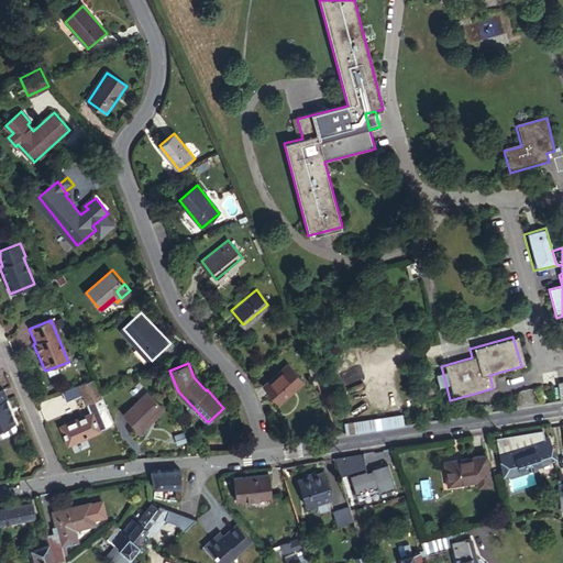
[(302,381),(286,363),(262,387),(278,405),(302,381)]
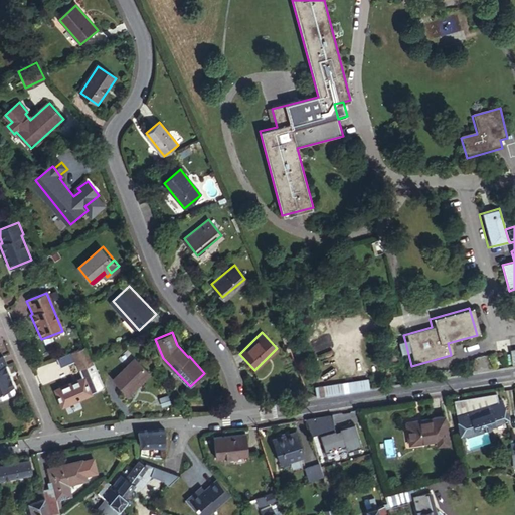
[(398,357),(408,354),(405,342),(395,345),(398,357)]
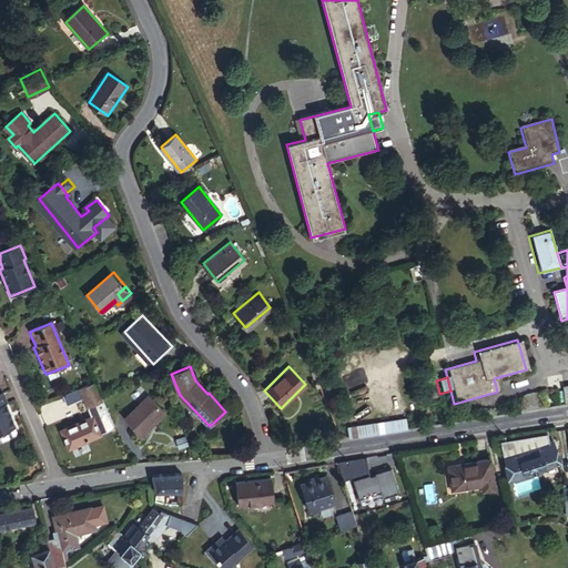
[(94,381),(79,387),(80,391),(88,408),(95,405),(100,415),(107,432),(115,427),(94,381)]
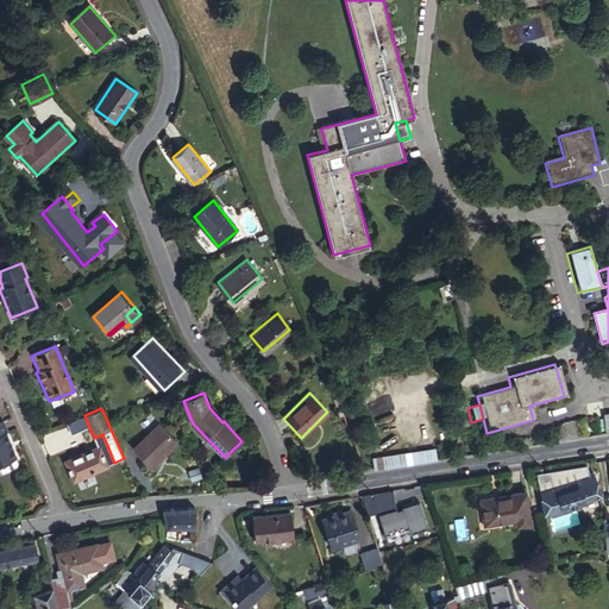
[(85,415),(67,424),(68,426),(86,419),(85,415)]
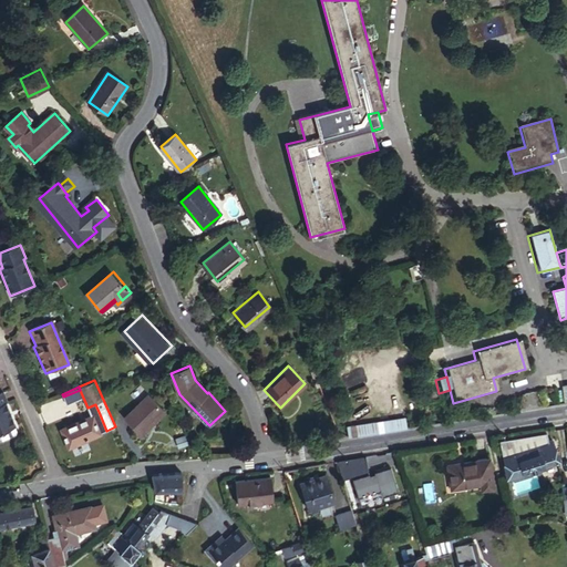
[(8,400),(2,390),(0,391),(0,431),(16,425),(16,424),(6,401),(8,400)]
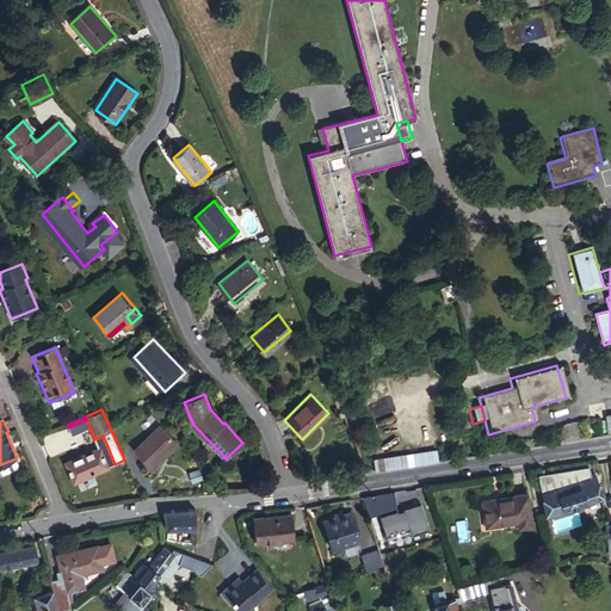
[(177,439),(162,423),(134,448),(148,464),(177,439)]
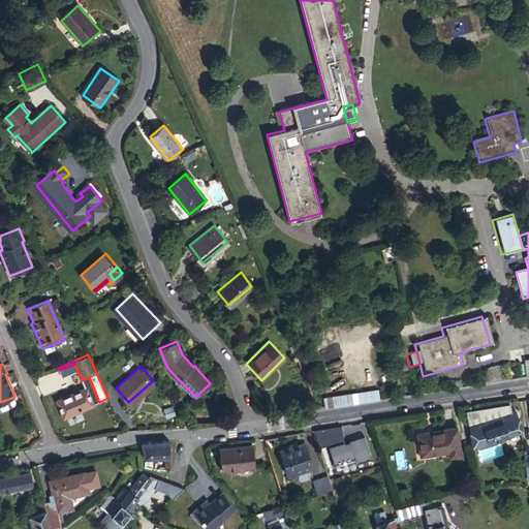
[(93,386),(87,389),(93,404),(99,402),(93,386)]
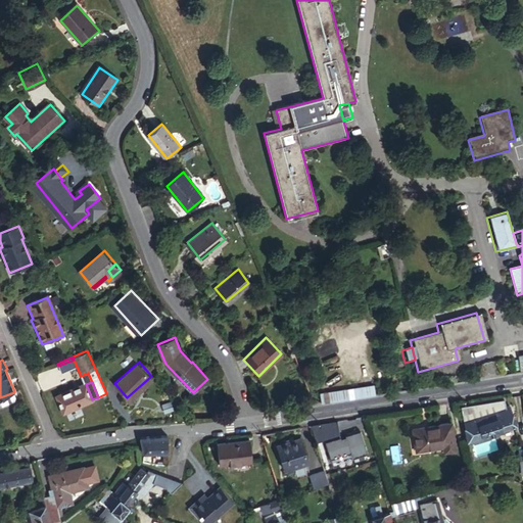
[(86,384),(86,383),(55,396),(62,413),(92,400),(92,399),(86,384)]
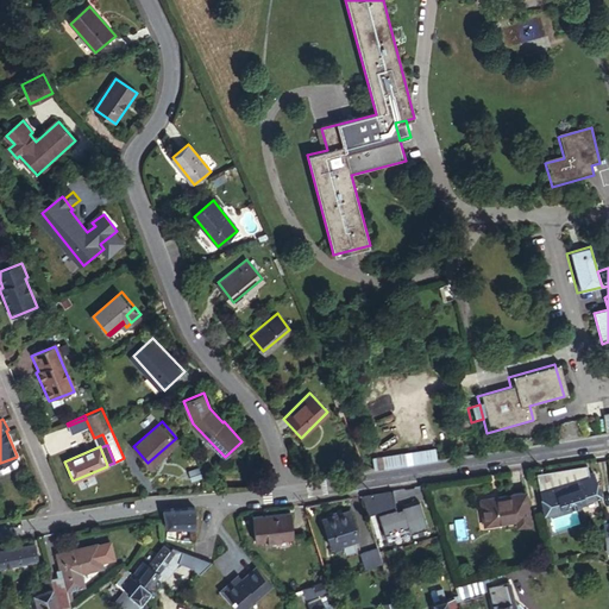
[(375,469),(437,459),(435,450),(374,459),(375,469)]
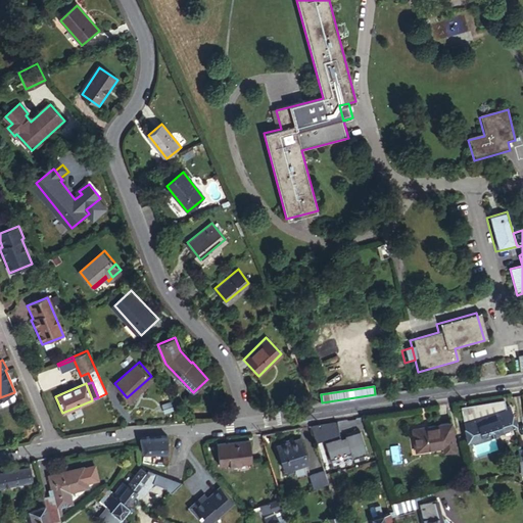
[(14,392),(0,397),(0,407),(15,400),(16,397),(14,392)]
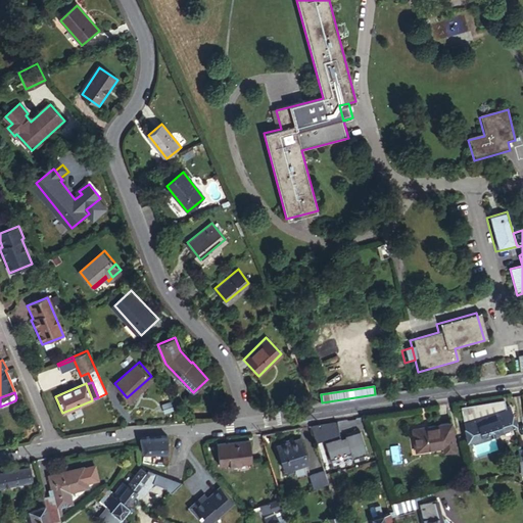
[(505,400),(459,409),(460,417),(461,420),(461,423),(479,417),(494,413),(492,408),(506,405),(505,400)]
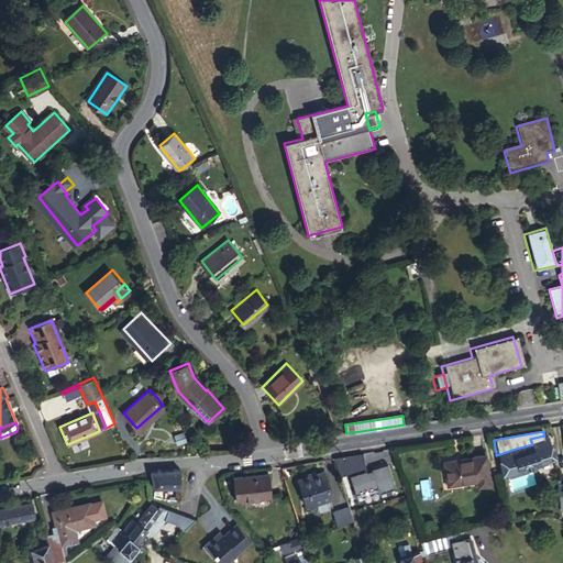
[(544,440),(544,435),(530,439),(532,444),(533,448),(538,446),(551,443),(550,439),(544,440)]
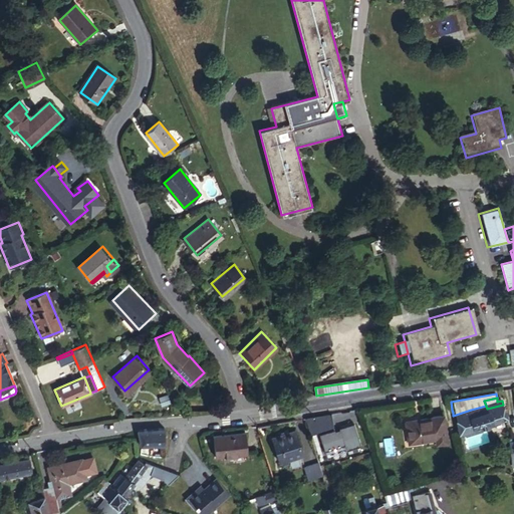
[(184,412),(183,403),(174,404),(175,412),(184,412)]
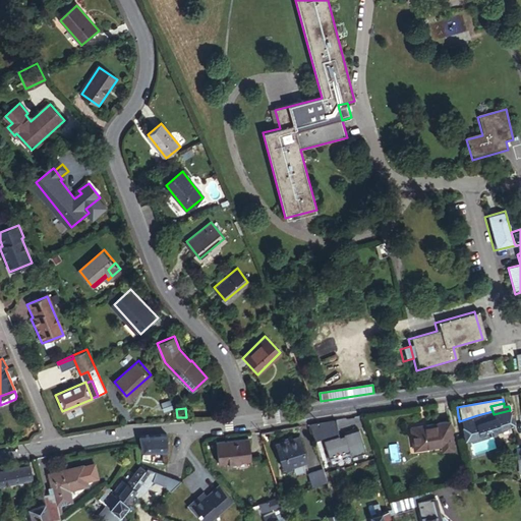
[(510,410),(498,413),(502,428),(514,425),(510,410)]
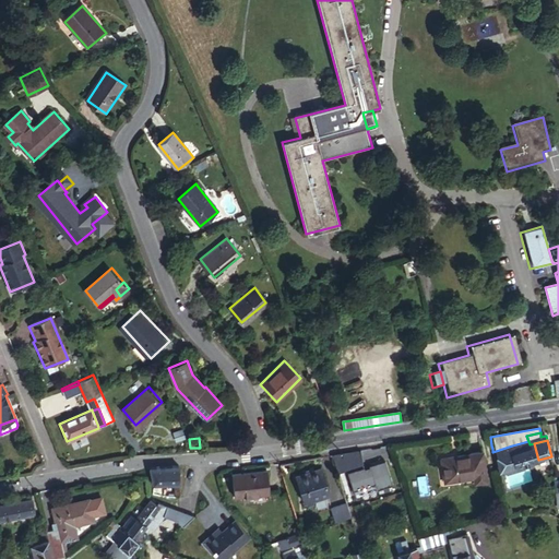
[(538,460),(534,443),(530,444),(528,441),(512,445),(519,466),(538,460)]
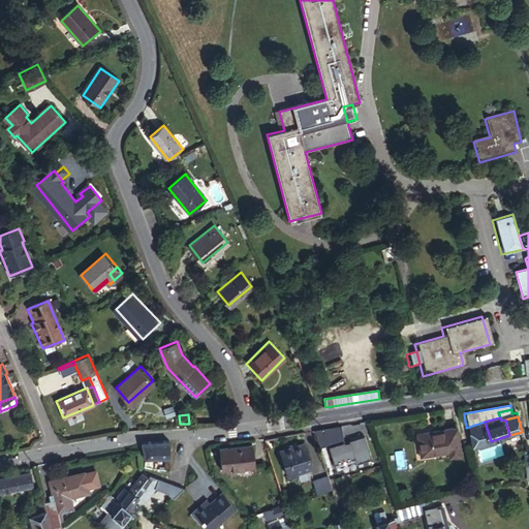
[(365,443),(372,441),(366,423),(365,418),(358,421),(365,443)]
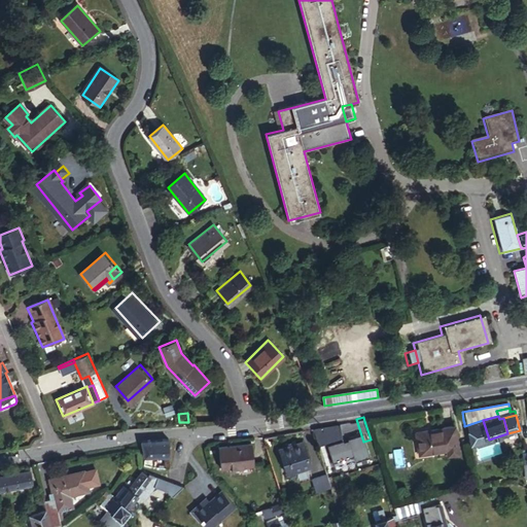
[(464,426),(470,445),(489,440),(483,420),(464,426)]
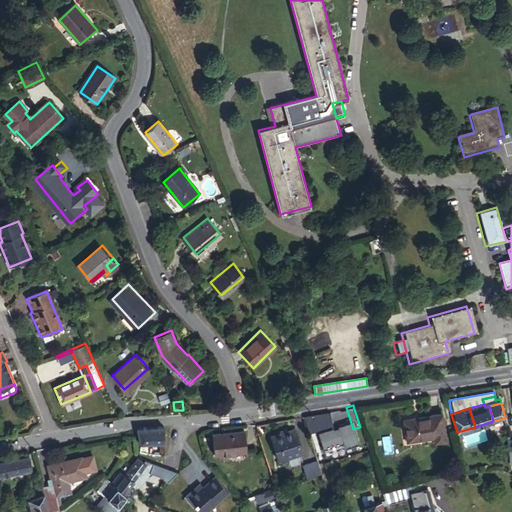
[(329,410),(303,416),(308,433),(334,425),(329,410)]
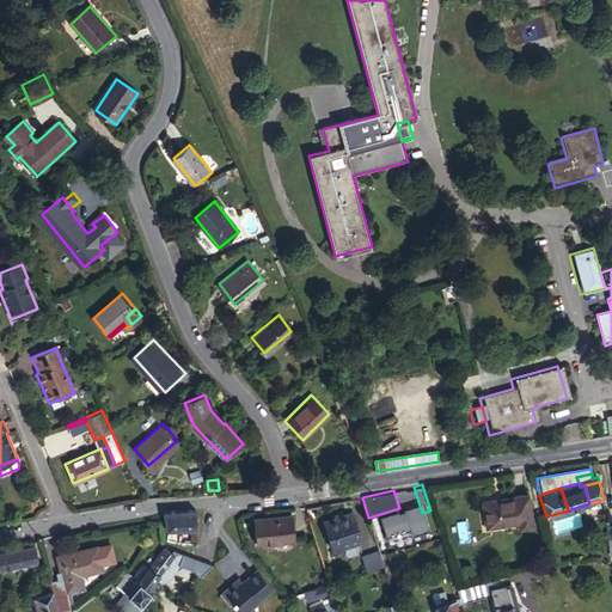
[(532,525),(525,494),(479,503),(484,525),(497,522),(497,527),(516,522),(518,528),(532,525)]
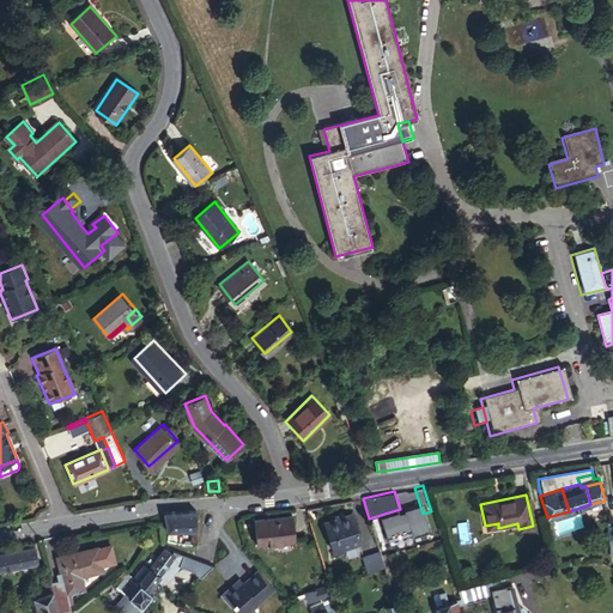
[(168,532),(180,532),(178,511),(164,513),(168,532)]
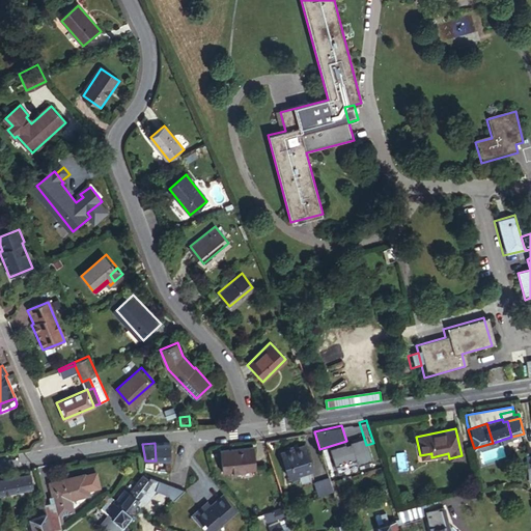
[(156,460),(169,459),(169,443),(155,443),(156,460)]
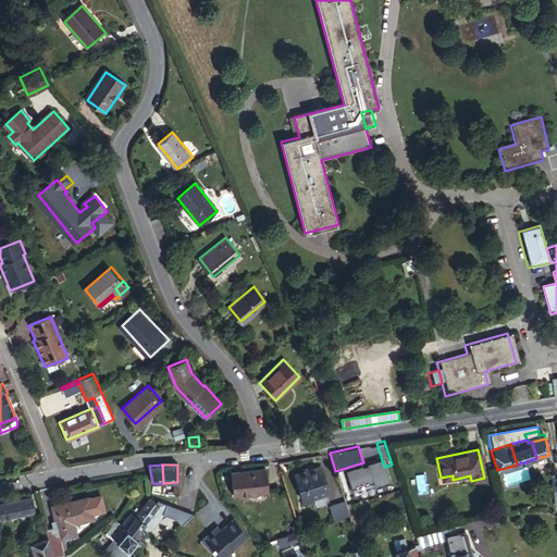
[(326,494),(319,467),(295,473),(302,502),(304,500),(309,499),(326,494)]
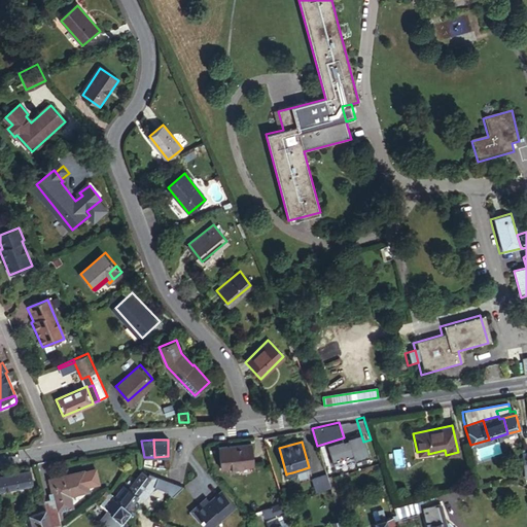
[(254,464),(251,443),(219,445),(221,466),(254,464)]
